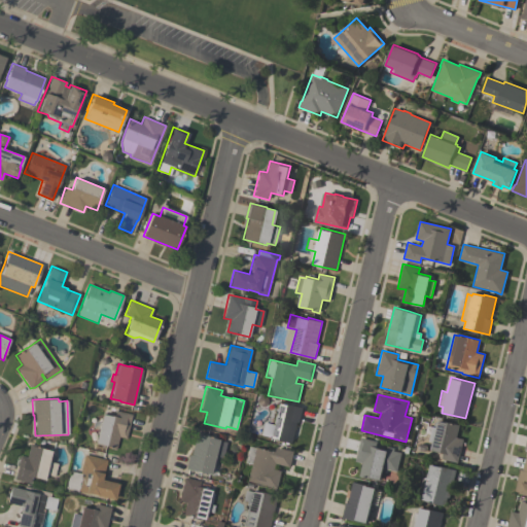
[(261,435),(264,423),(273,425),(279,401),(303,407),(300,422),(297,422),(292,443),(261,435)]
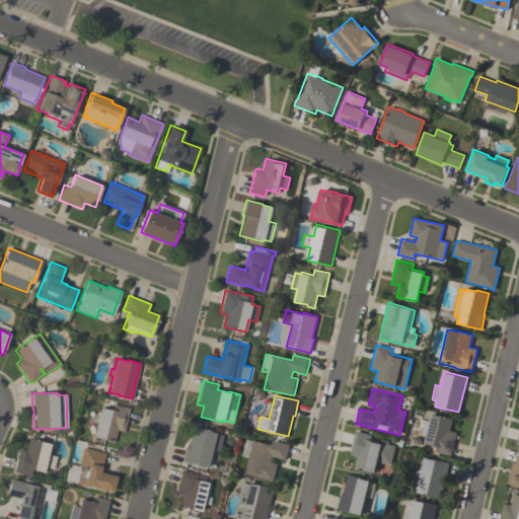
[(100,408),(113,410),(114,404),(130,409),(124,432),(117,430),(115,441),(93,436),(95,431),(87,429),(91,413),(99,414),(100,408)]
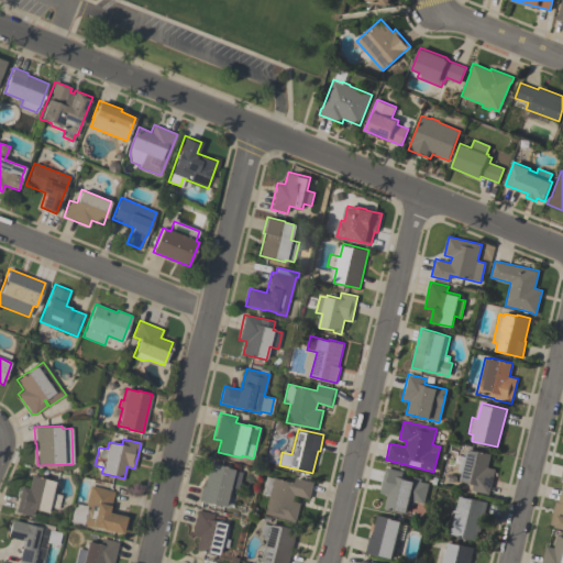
[(473,484),(461,481),(462,473),(457,472),(462,455),(466,456),(468,449),(490,453),(487,467),(495,470),(489,495),(472,490),(473,484)]
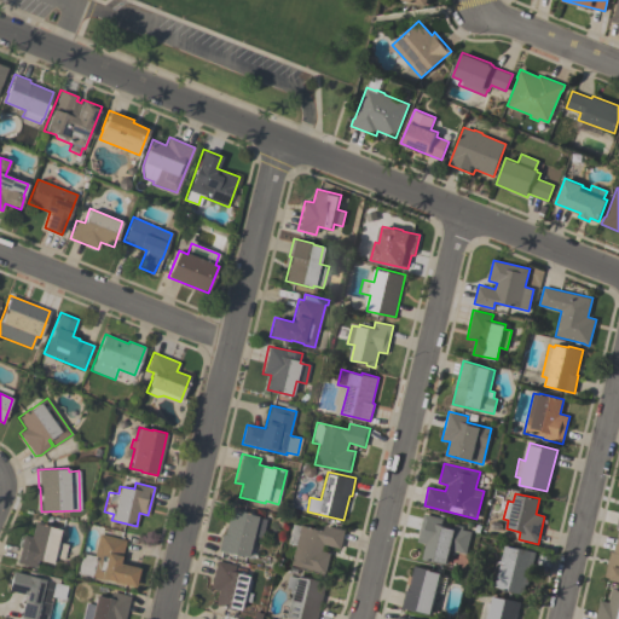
[(261,538),(252,536),(247,557),(218,550),(221,533),(224,533),(230,509),(258,515),(258,518),(266,519),(261,538)]
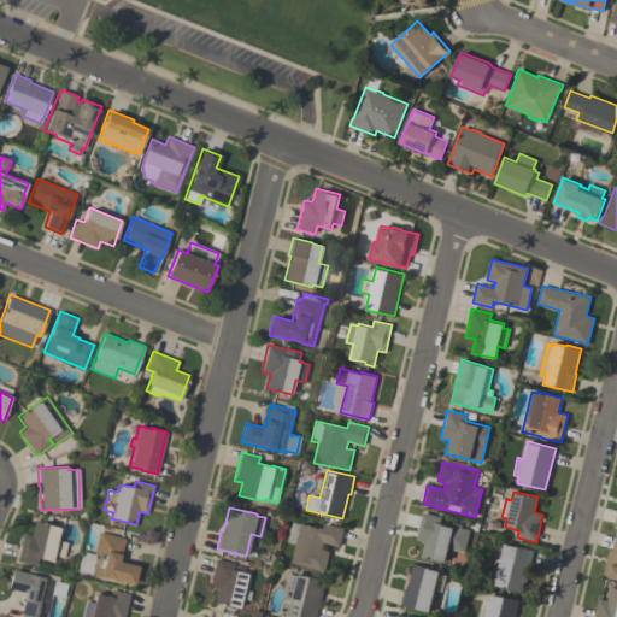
[(464,552),(450,548),(446,562),(421,556),(424,542),(416,540),(422,512),(442,517),(440,523),(452,526),(453,523),(462,524),(460,528),(470,530),(464,552)]
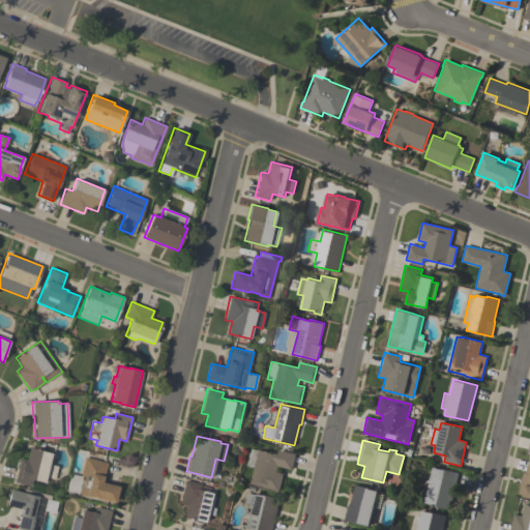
[(51,453),(49,464),(57,466),(54,479),(46,477),(45,482),(33,479),(33,480),(31,479),(30,486),(13,481),(20,458),(27,460),(30,447),(42,450),(42,451),(51,453)]
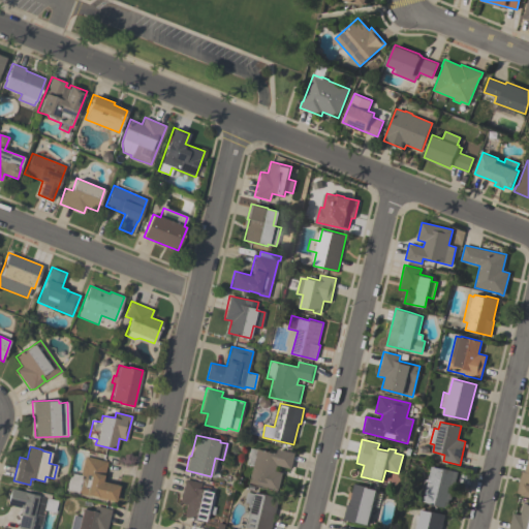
[(277,465),(276,470),(283,472),(279,491),(248,484),(256,448),(277,454),(278,448),(296,453),(291,469),(277,465)]
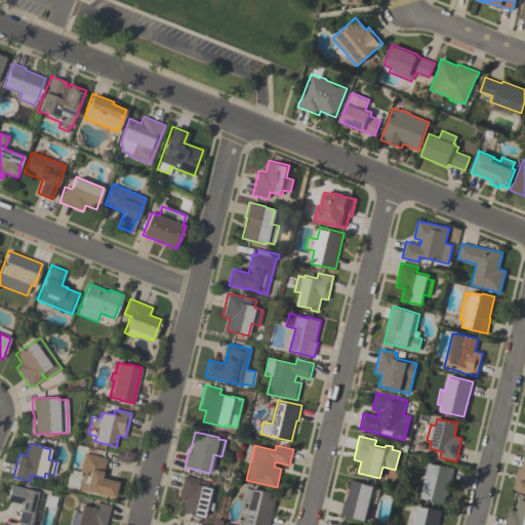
[(114,497),(95,493),(87,491),(87,492),(77,489),(65,486),(69,469),(80,472),(84,452),(107,457),(102,478),(118,482),(114,497)]
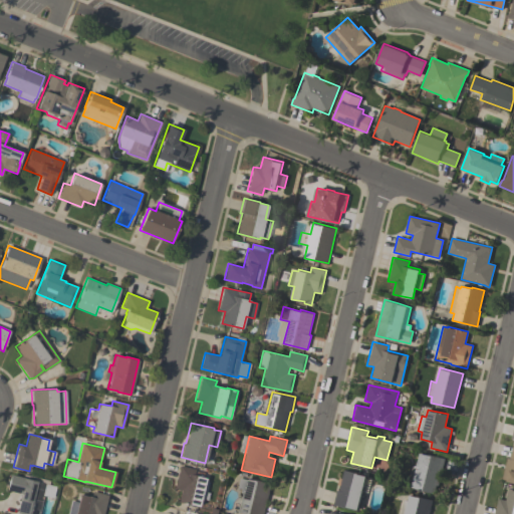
[(513,483),(507,482),(507,480),(502,479),(507,458),(510,459),(513,445),(513,483)]
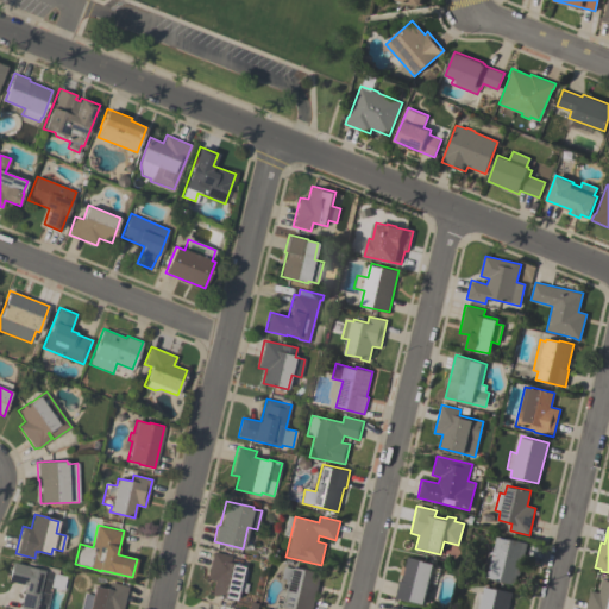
[(516,585),(488,578),(490,566),(484,565),(488,552),(494,553),(497,537),(527,542),(516,585)]
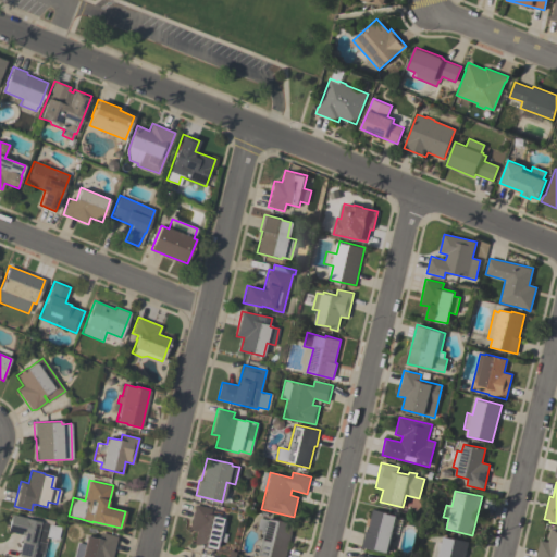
[(211,508),(210,515),(223,518),(215,549),(194,544),(197,531),(188,530),(195,505),(211,508)]
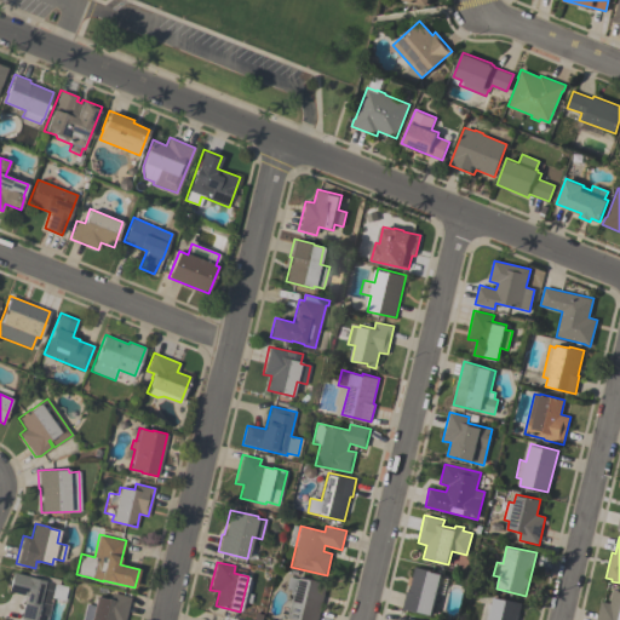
[(442,574),(432,615),(418,612),(418,613),(402,609),(407,591),(409,591),(415,567),(429,570),(442,574)]
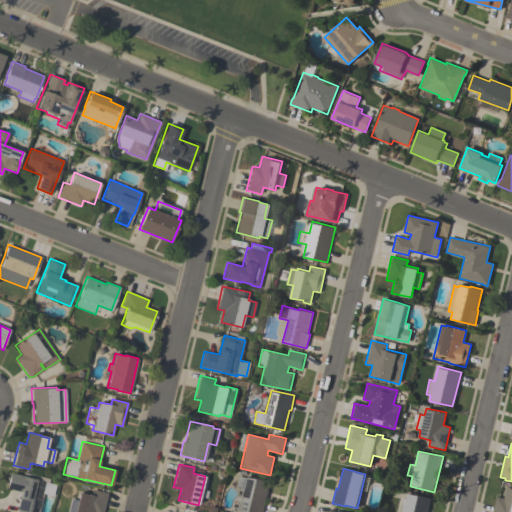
[(20,511),(17,511),(22,492),(6,488),(10,472),(23,475),(23,476),(55,484),(52,496),(43,494),(38,511),(20,511)]
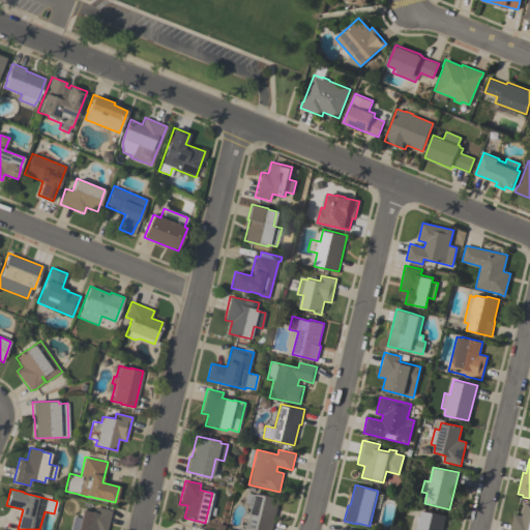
[(280,498),(271,529),(252,529),(247,529),(252,509),(247,508),(248,504),(244,503),(246,493),(256,495),(256,493),(264,495),(264,494),(280,498)]
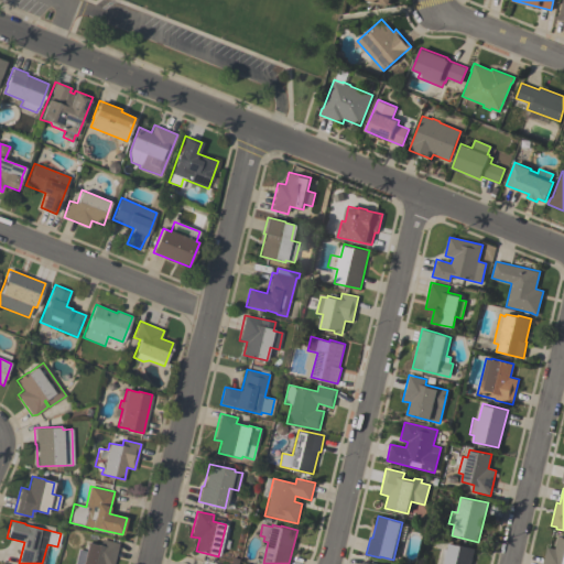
[(563,538),(563,563),(542,563),(546,548),(554,549),(557,537),(563,538)]
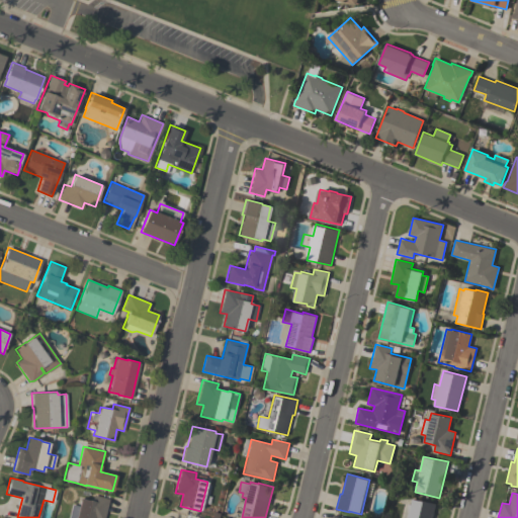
[(109,499),(104,517),(69,517),(72,505),(78,506),(80,498),(92,501),(93,495),(109,499)]
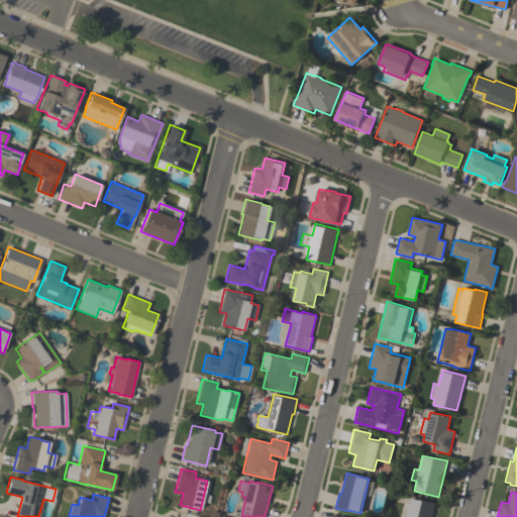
[(434,503),(430,516),(403,516),(406,503),(411,504),(412,498),(434,503)]
